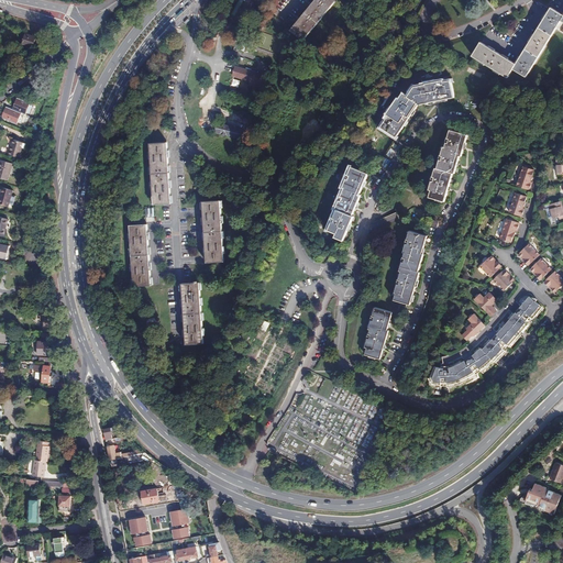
[(304,41),(337,0),(316,0),(291,31),(304,41)]
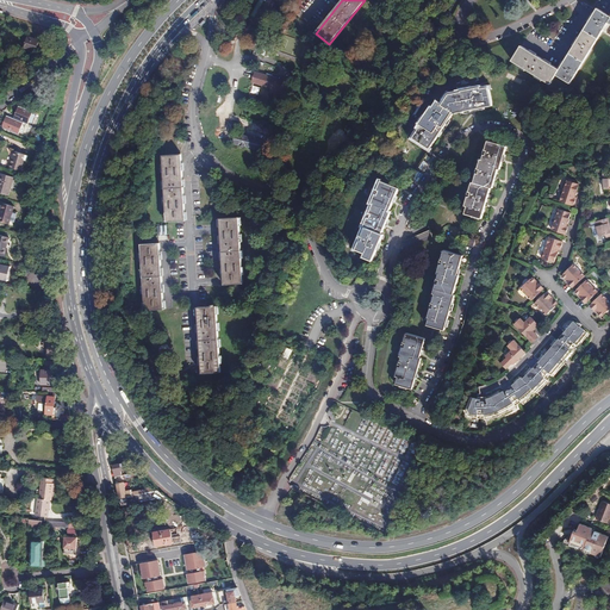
[(522,45),(512,61),(551,85),(556,75),(570,83),(603,31),(609,35),(609,16),(597,8),(559,69),(522,45)]
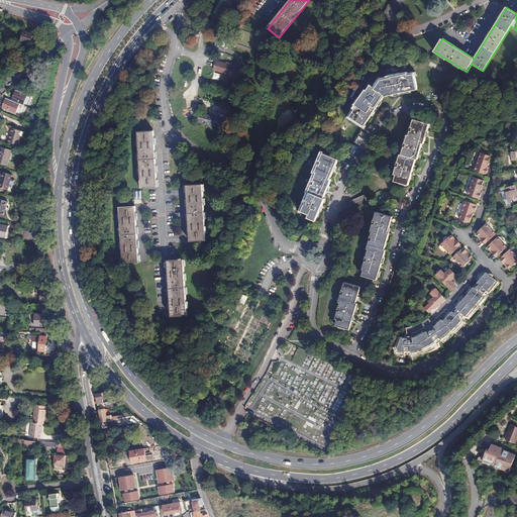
[(221,39),(225,32),(219,29),(215,35),(221,39)]
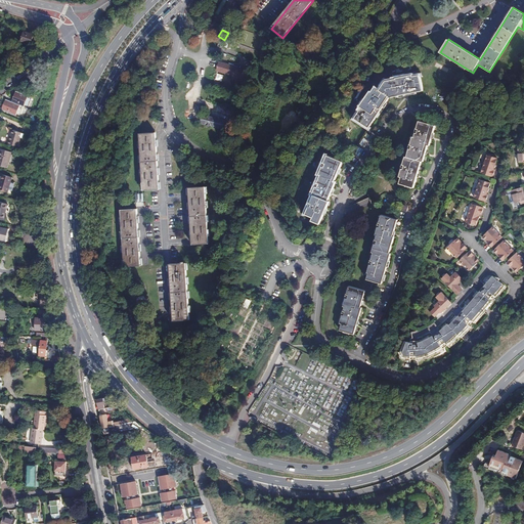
[(34,35),(25,32),(23,41),(32,44),(34,35)]
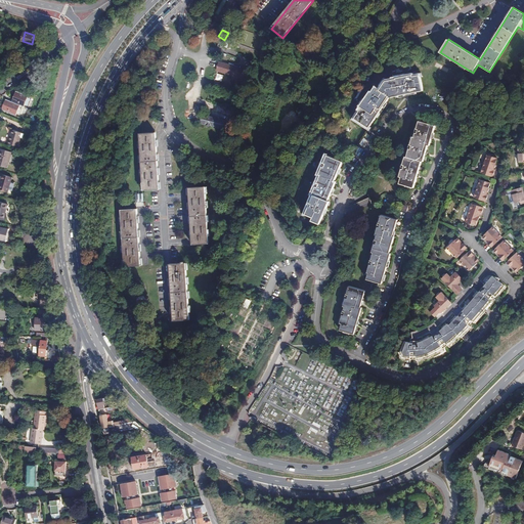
[(250,71),(218,61),(216,71),(243,78),(242,82),(247,83),(250,71)]
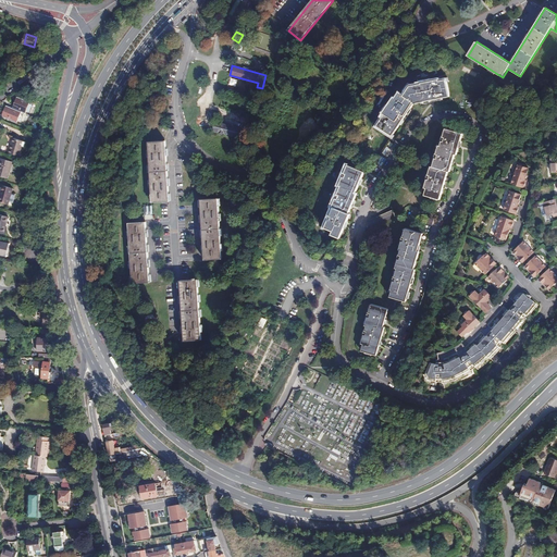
[(392,135),(394,135),(404,119),(399,116),(400,114),(401,114),(403,114),(406,115),(415,103),(431,100),(430,94),(432,94),(432,95),(434,96),(434,99),(450,96),(446,78),(440,79),(440,77),(421,82),(421,83),(410,85),(404,95),(400,93),(396,98),(395,98),(384,113),(385,113),(378,125),(379,126),(380,125),(383,128),(383,130),(392,135)]
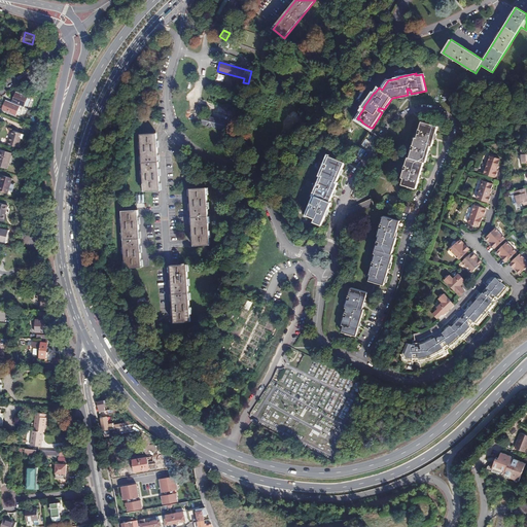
[(22,107),(25,108),(30,97),(16,92),(15,95),(16,95),(15,98),(14,97),(12,103),(22,107)]
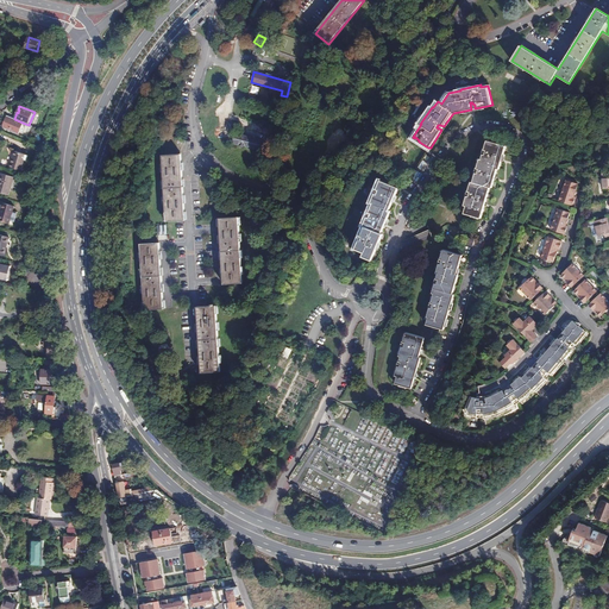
[(20,135),(25,124),(14,119),(7,117),(6,120),(7,120),(6,123),(5,123),(2,129),(20,135)]
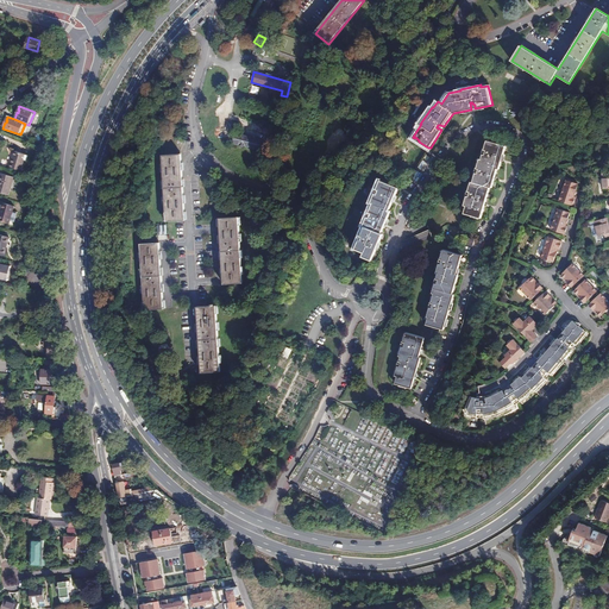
[(236,133),(233,143),(265,151),(268,143),(236,133)]
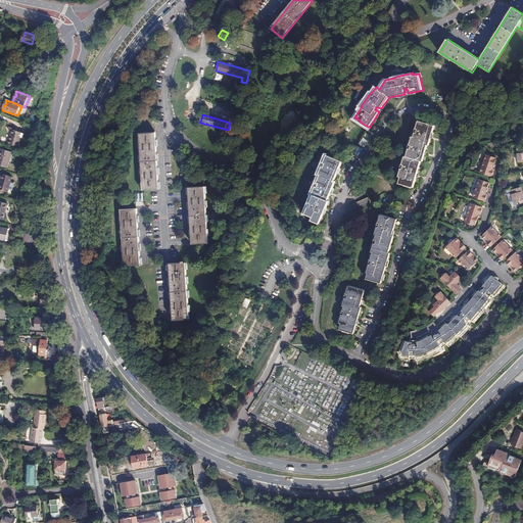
[(423,161),(424,154),(420,153),(421,150),(424,151),(426,150),(427,145),(429,145),(431,139),(426,137),(427,134),(430,135),(432,135),(434,126),(420,121),(419,125),(418,125),(417,128),(415,129),(414,132),(415,134),(414,137),(413,137),(413,141),(411,140),(410,144),(408,144),(407,148),(408,149),(407,153),(409,154),(408,157),(407,156),(406,156),(405,160),(403,159),(402,163),(400,163),(398,168),(400,170),(399,174),(400,174),(399,178),(400,178),(398,184),(413,188),(416,178),(411,176),(412,174),(416,175),(417,174),(421,161),(423,161)]
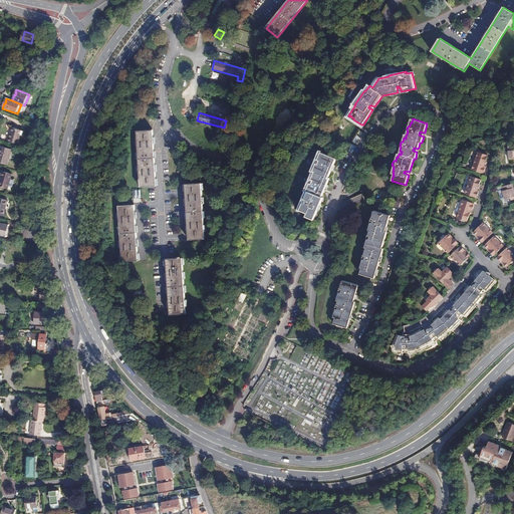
[(26,132),(15,127),(10,142),(21,146),(26,132)]
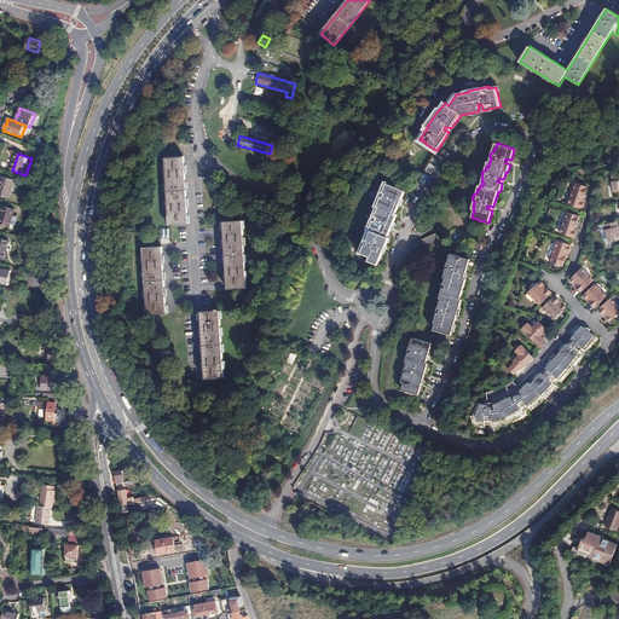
[(185,165),(185,157),(184,157),(165,158),(166,167),(166,175),(166,184),(167,194),(167,201),(168,210),(168,218),(169,225),(180,225),(187,224),(189,224),(189,215),(187,207),(187,198),(187,190),(186,183),(186,173),(185,165)]
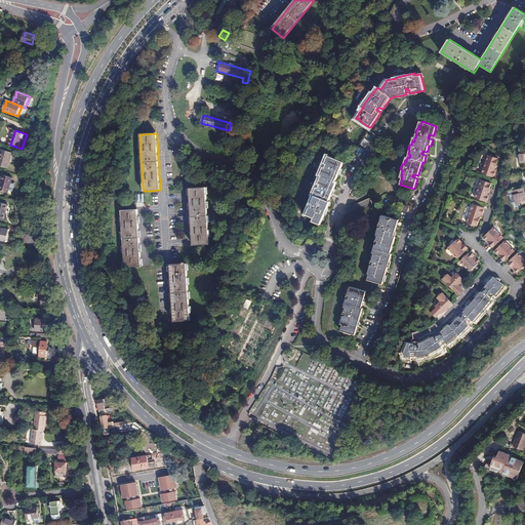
[(12,153),(3,150),(0,158),(0,166),(8,168),(12,153)]
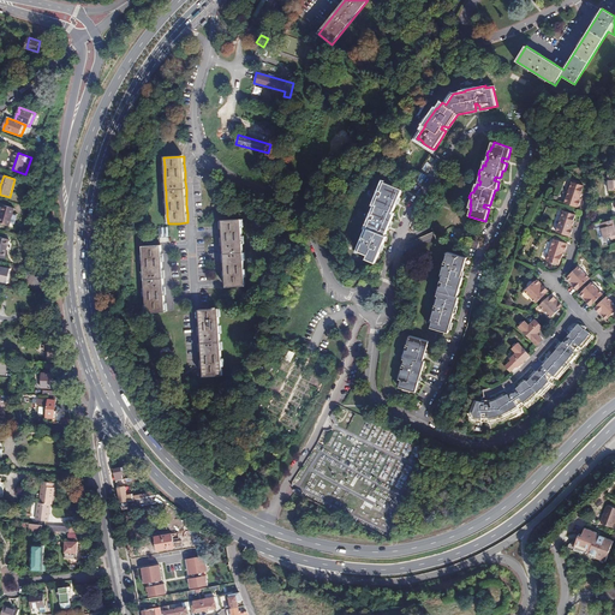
[(567,203),(579,208),(583,199),(581,199),(581,197),(583,197),(584,192),(586,186),(574,181),(574,183),(572,184),(571,186),(572,187),(567,203)]
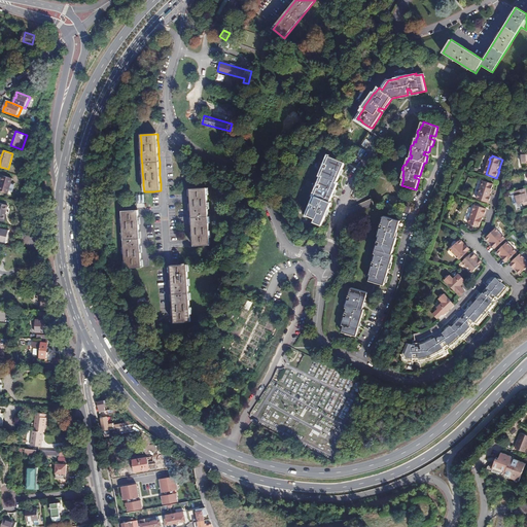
[(337,191),(340,183),(339,182),(342,175),(336,173),(338,171),(341,172),(343,172),(347,163),(332,156),(330,160),(329,160),(328,163),(326,164),(324,168),(325,169),(324,173),(325,173),(324,176),(325,177),(324,180),(323,180),(321,183),(319,183),(318,187),(319,189),(317,194),(318,194),(317,197),(318,197),(317,200),(316,200),(315,203),(312,204),(311,207),(312,209),(311,213),(312,213),(310,216),(317,219),(315,222),(323,226),(327,217),(322,215),(324,211),(327,213),(329,212),(334,203),(331,203),(335,196),(329,194),(330,190),(335,191),(337,191)]
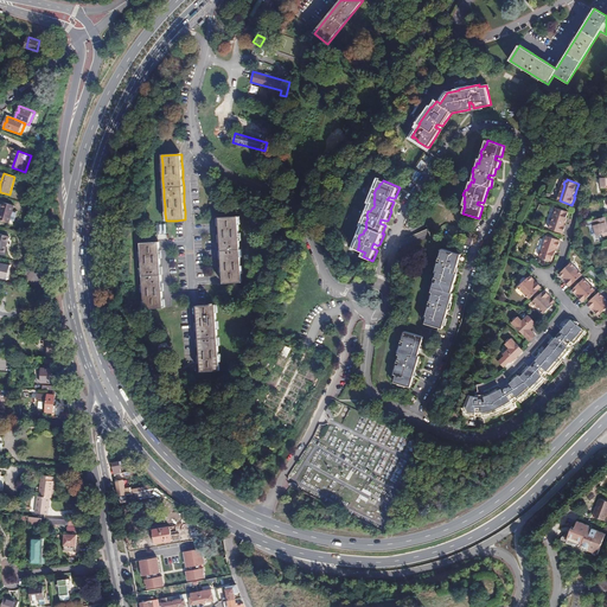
[(14,209),(5,205),(2,213),(0,213),(0,223),(10,225),(14,209)]
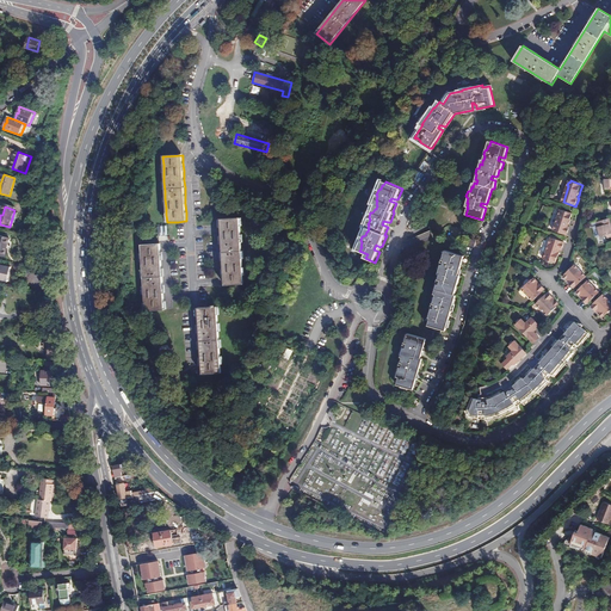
[(554,230),(568,235),(571,227),(569,226),(569,224),(571,224),(572,220),(573,213),(562,209),(561,210),(560,210),(559,215),(560,216),(554,230)]
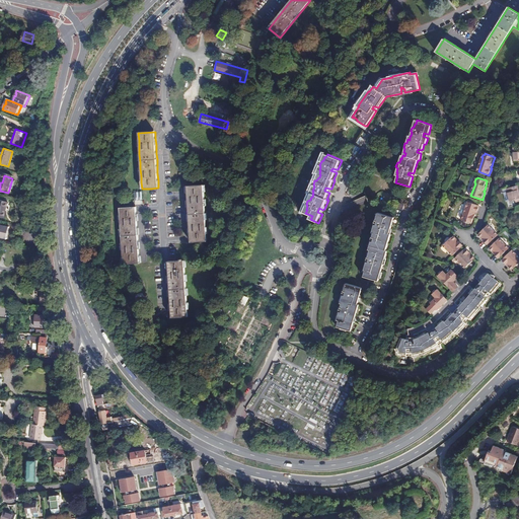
[(206,220),(205,213),(205,206),(205,199),(204,192),(204,184),(187,186),(188,193),(188,201),(188,207),(189,215),(189,221),(190,229),(190,235),(190,242),(205,241),(207,241),(206,235),(206,227),(206,220)]
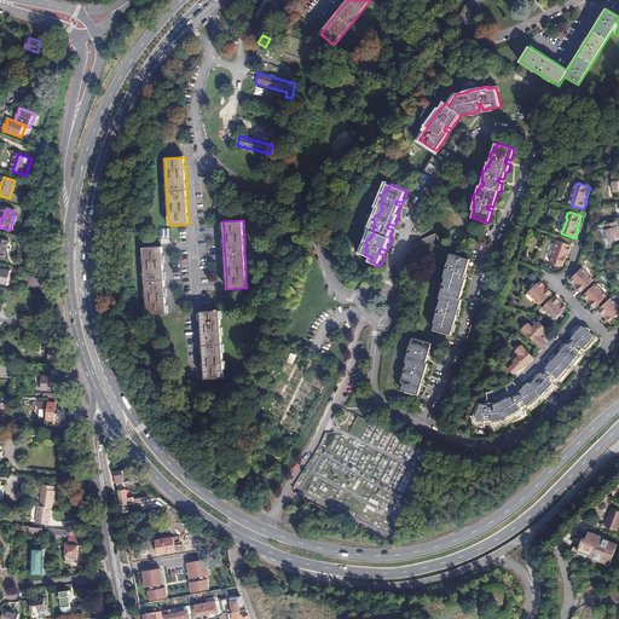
[(618,229),(618,227),(618,226),(618,224),(618,221),(606,226),(605,226),(609,242),(615,241),(615,243),(618,241),(618,229)]
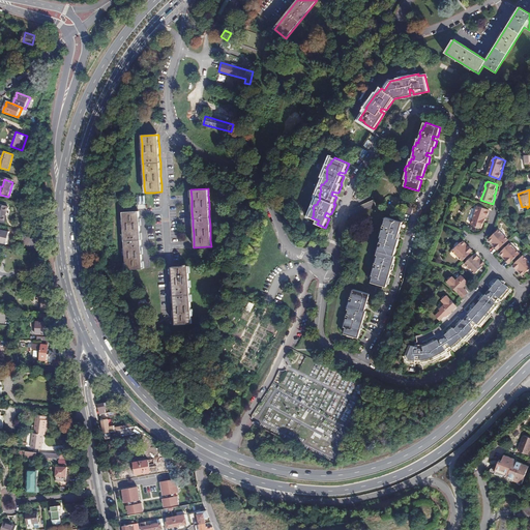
[(9,207),(0,204),(0,222),(5,224),(9,207)]
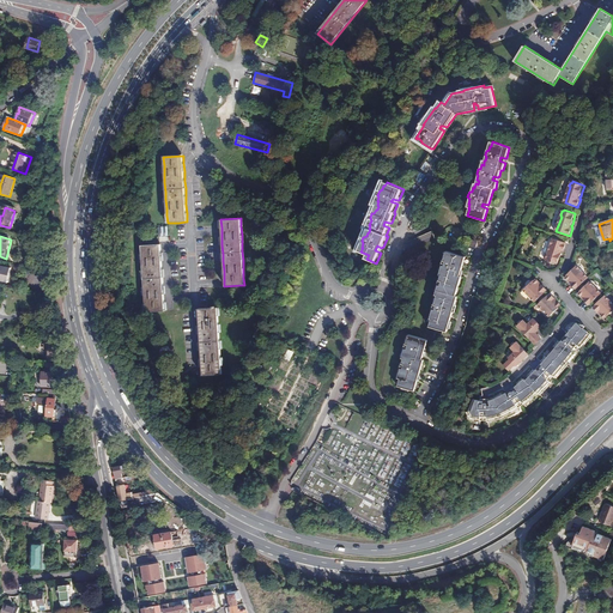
[(546,258),(546,259),(558,263),(559,258),(560,258),(562,253),(562,250),(564,252),(566,243),(553,238),(548,253),(546,254),(545,258),(546,258)]
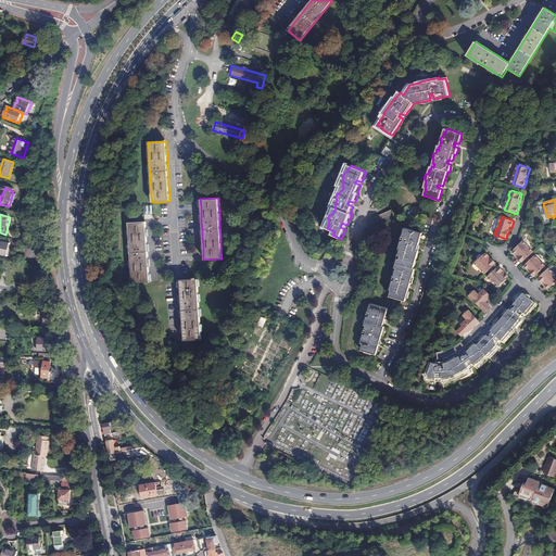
[(146,229),(146,223),(129,223),(128,224),(128,230),(129,238),(129,245),(130,253),(130,261),(130,269),(131,276),(131,283),(150,282),(149,276),(149,268),(148,260),(148,252),(147,244),(147,236),(146,229)]
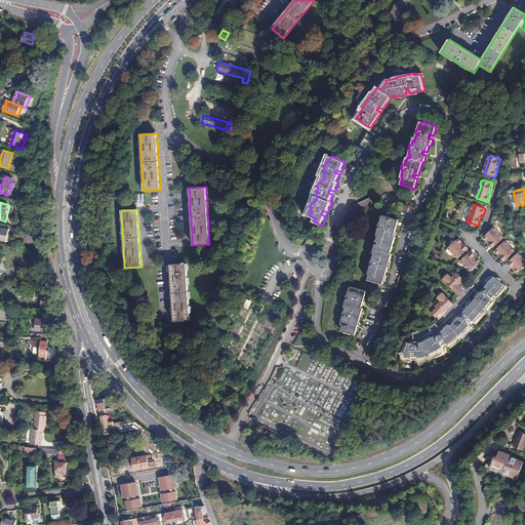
[(390,253),(395,237),(388,235),(389,233),(394,234),(395,233),(399,219),(384,215),(382,218),(380,218),(380,221),(377,223),(376,227),(378,228),(377,232),(378,232),(377,236),(376,239),(373,240),(372,244),(374,245),(373,248),(374,249),(373,252),(374,252),(375,252),(374,256),(373,256),(372,259),(369,260),(368,264),(370,266),(369,269),(370,269),(369,273),(367,280),(382,284),(386,274),(380,272),(381,270),(387,271),(392,253),(390,253)]
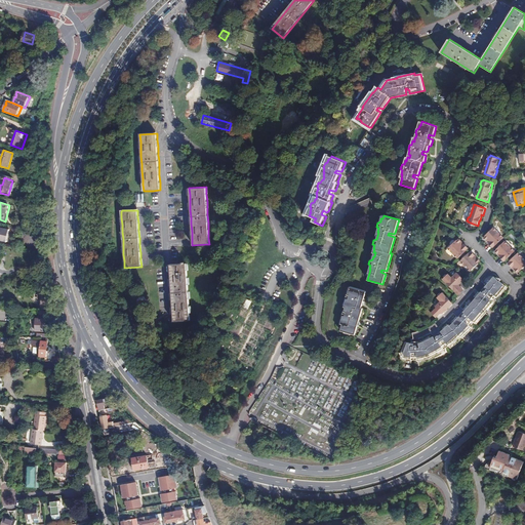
[(0,239),(3,240),(3,241),(8,242),(8,241),(7,240),(7,239),(5,236),(5,234),(7,234),(8,233),(9,231),(10,231),(11,230),(5,229),(5,230),(0,228),(0,227),(0,228),(0,227),(0,239)]
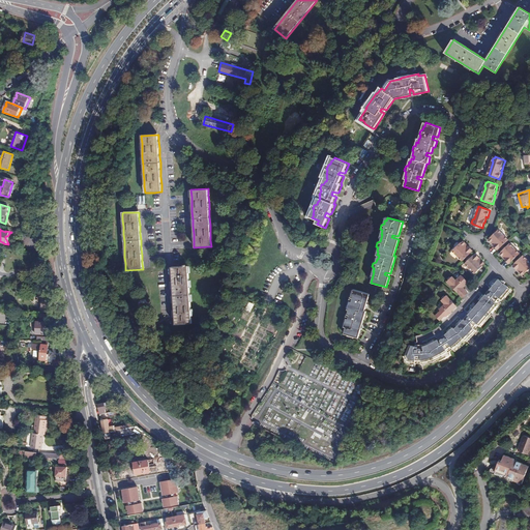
[(490,240),(499,251),(509,240),(499,230),(490,239),(490,240)]
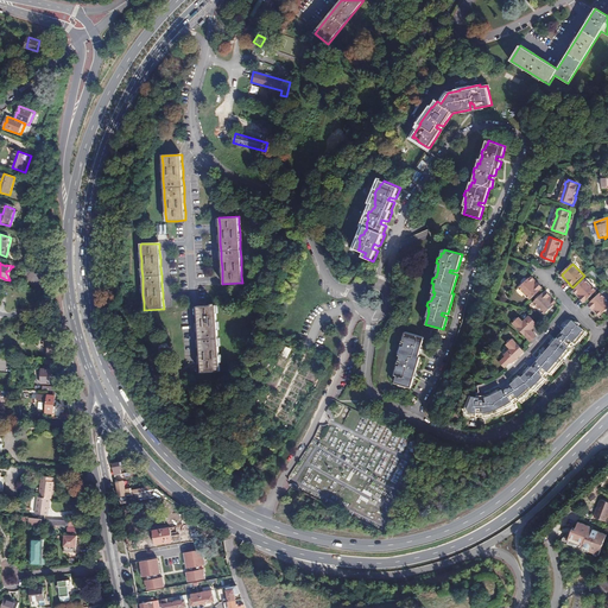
[(531,277),(519,286),(531,299),(543,287),(533,276),(532,276),(531,276),(531,277)]
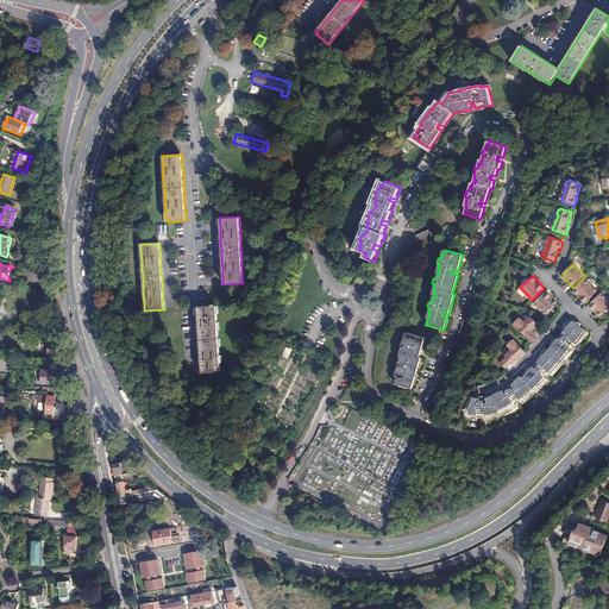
[(576,290),(576,292),(586,303),(598,293),(586,280),(576,290)]
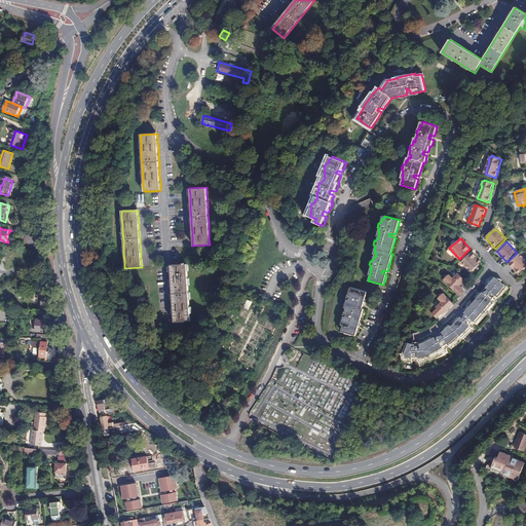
[(481,260),(473,251),(461,261),(472,271),(482,263),(482,262),(482,261),(482,260),(481,260)]
